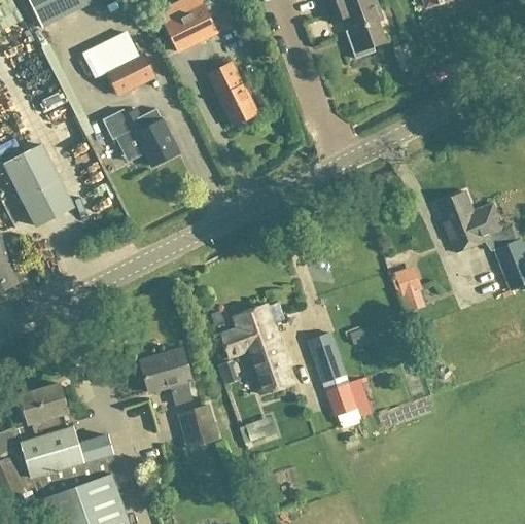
[(0,0),(0,31),(22,21),(10,0),(0,0)]
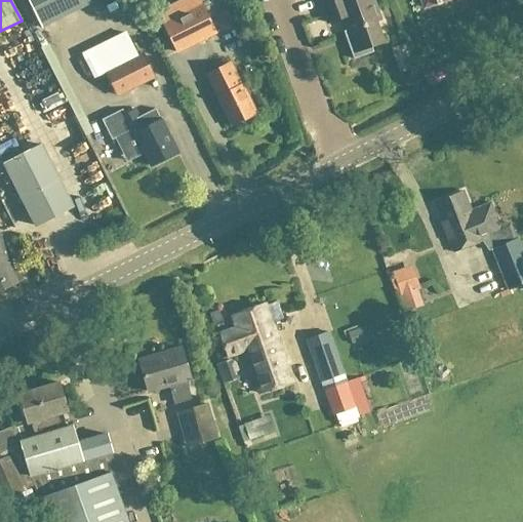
[(343,18),(347,32),(343,33),(353,59),(372,52),(370,47),(384,42),(376,23),(379,21),(371,0),(351,0),(348,1),(347,0),(319,0),(328,24),(343,18)]
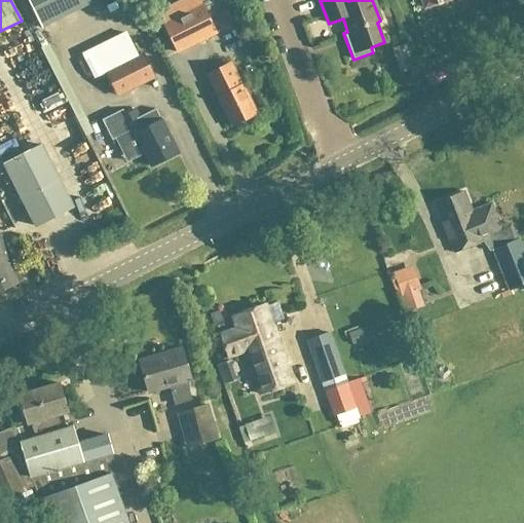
[(163,25),(178,51),(215,33),(200,5),(163,25)]
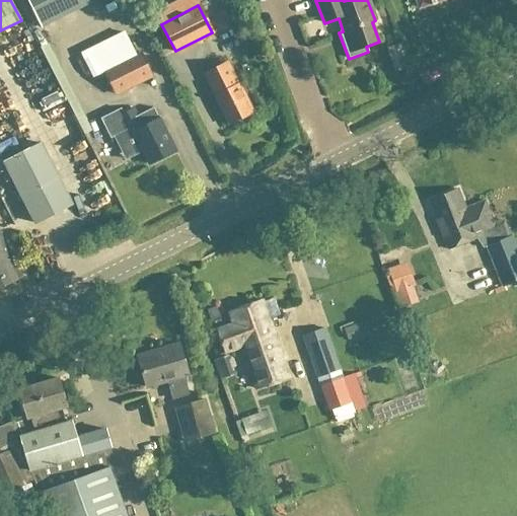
[(395,41),(379,45),(383,63),(399,59),(395,41)]
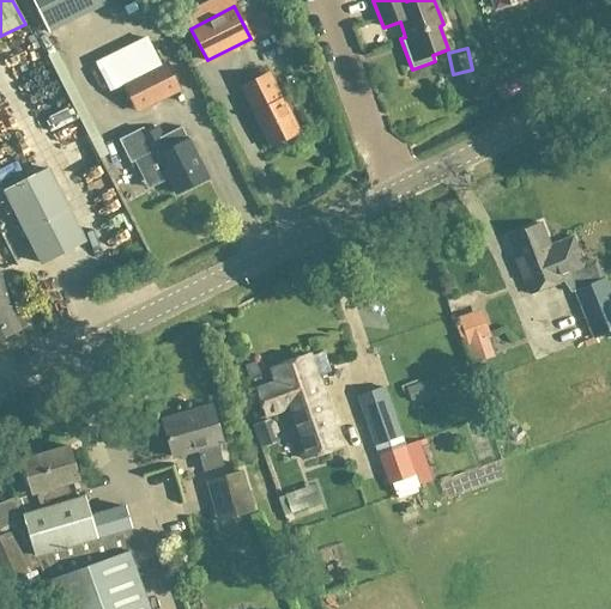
[(123,84),(137,113),(180,91),(165,62),(123,84)]
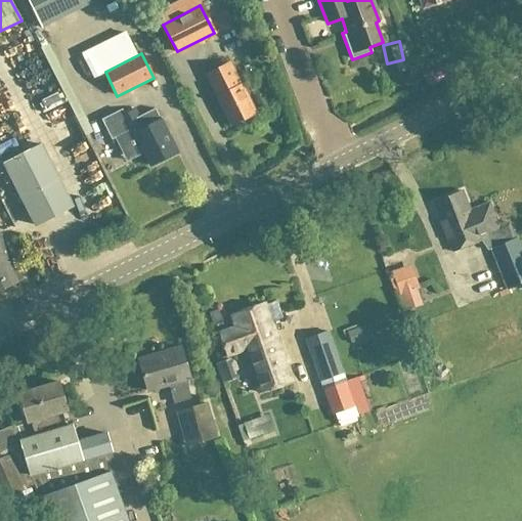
[(242,84),(231,62),(221,67),(207,75),(217,96),(216,97),(231,126),(257,114),(242,84)]
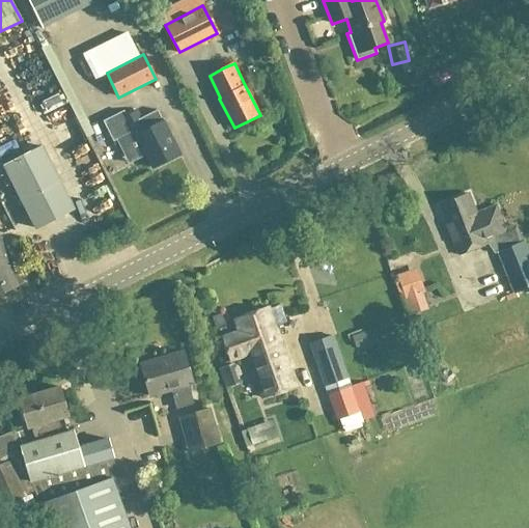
[(122,111),(103,120),(112,140),(116,138),(118,142),(131,136),(133,140),(137,138),(152,169),(179,156),(162,120),(160,122),(155,111),(144,116),(146,118),(141,121),(136,112),(126,117),(122,111)]
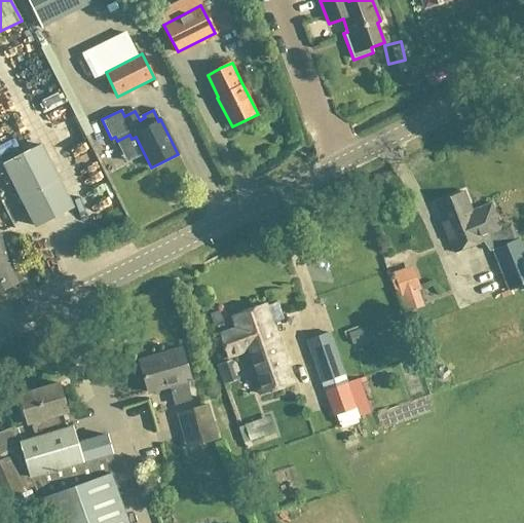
[(42,146),(4,165),(36,227),(74,208),(42,146)]
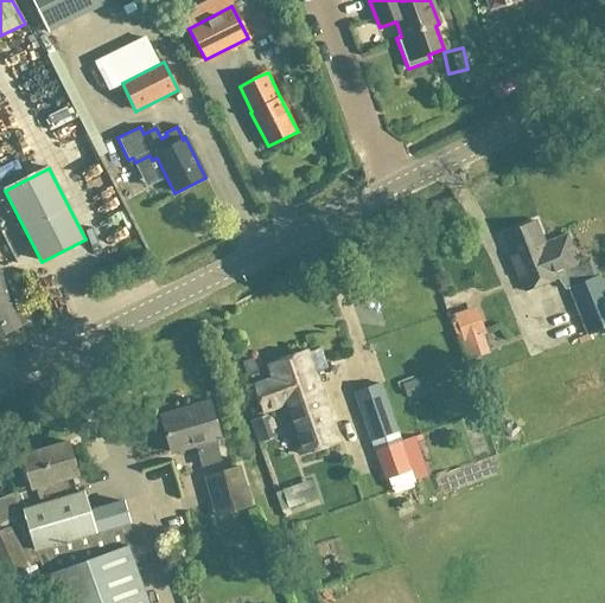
[(567,235),(546,243),(535,219),(502,233),(526,292),(559,277),(559,276),(581,267),(567,235)]
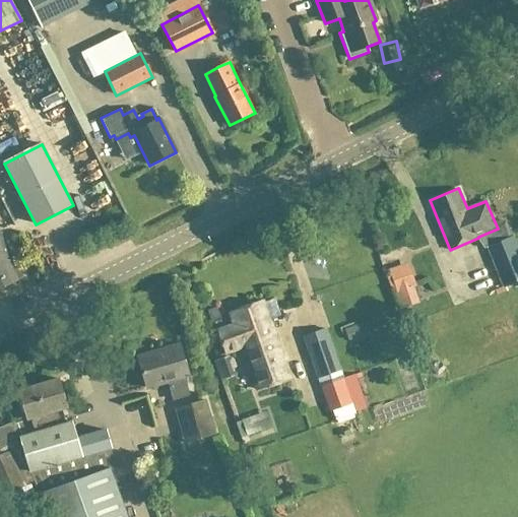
[(517,246),(514,237),(487,248),(503,287),(517,281),(517,246)]
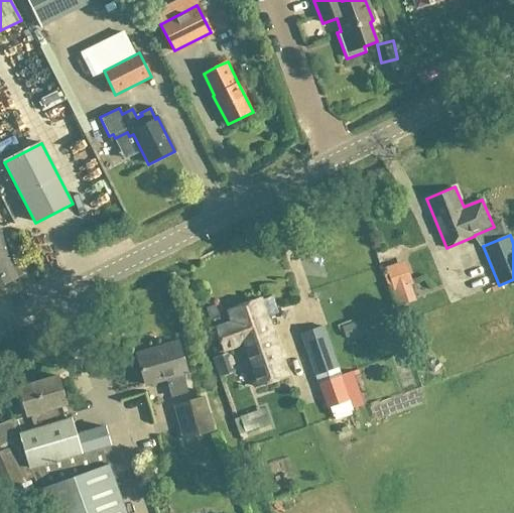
[(394,289),(411,283),(413,283),(404,259),(386,266),(388,272),(384,274),(388,285),(392,283),(394,289)]
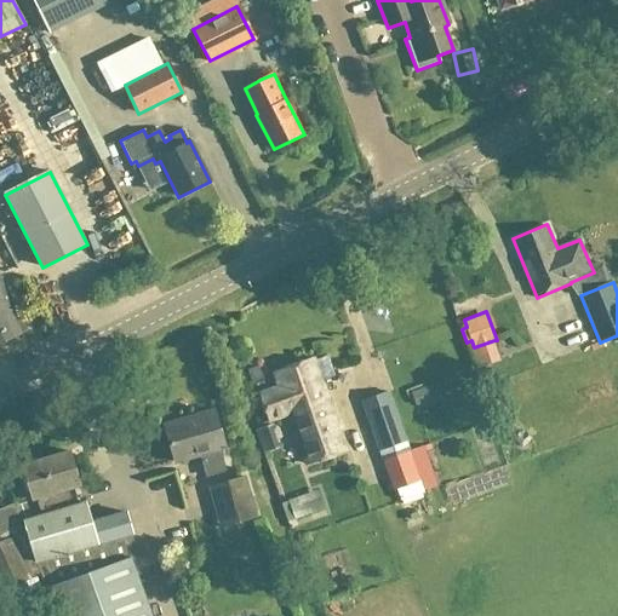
[(268,420),(327,398),(313,358),(275,372),(280,386),(259,393),(268,420)]
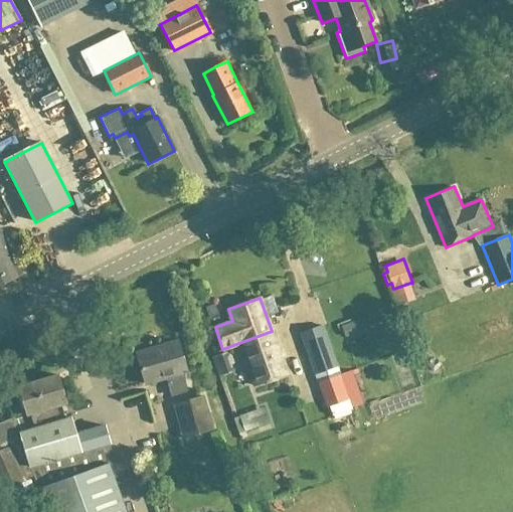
[(214,304),(206,307),(210,318),(218,314),(214,304)]
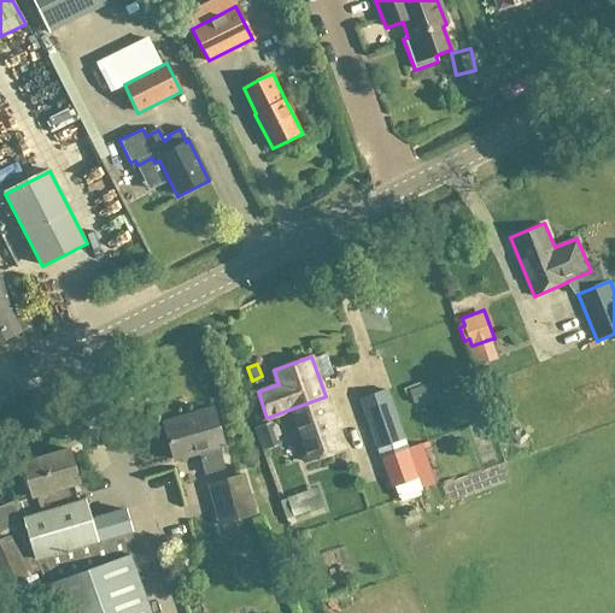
[(420,385),(425,399),(439,394),(434,381),(420,385)]
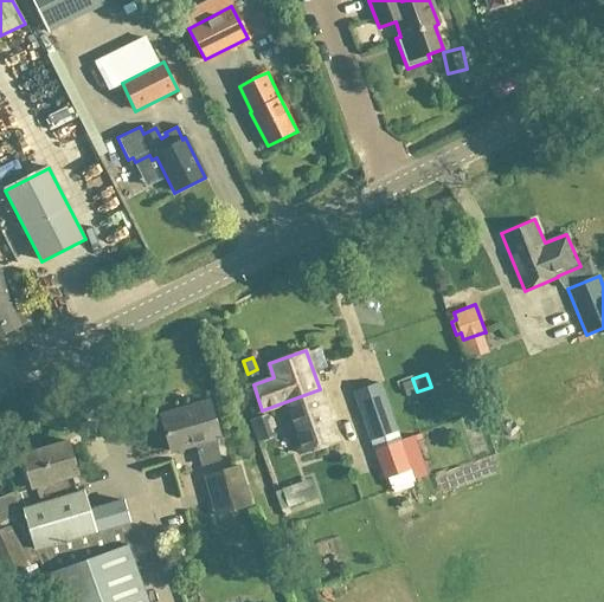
[(373,448),(399,440),(394,427),(379,383),(354,392),(368,437),(373,448)]
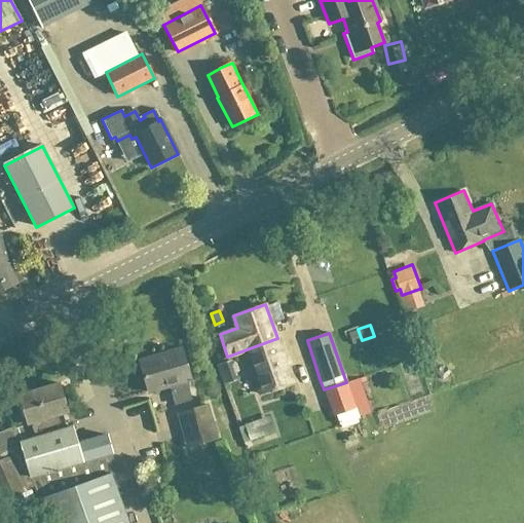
[(293,383),(277,338),(227,357),(228,358),(245,351),(260,394),(293,383)]
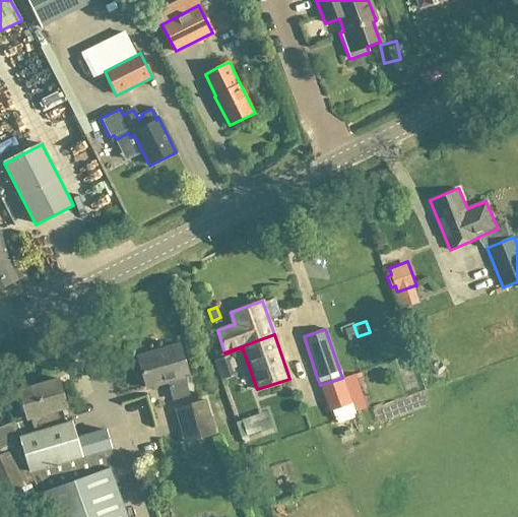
[(179,344),(137,357),(146,388),(168,382),(173,399),(189,394),(184,377),(188,376),(179,344)]
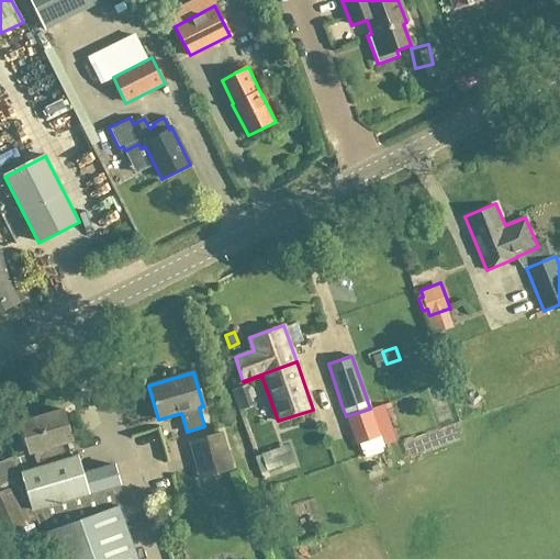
[(346,416),(356,445),(380,436),(372,414),(392,407),(390,401),(370,409),(346,416)]
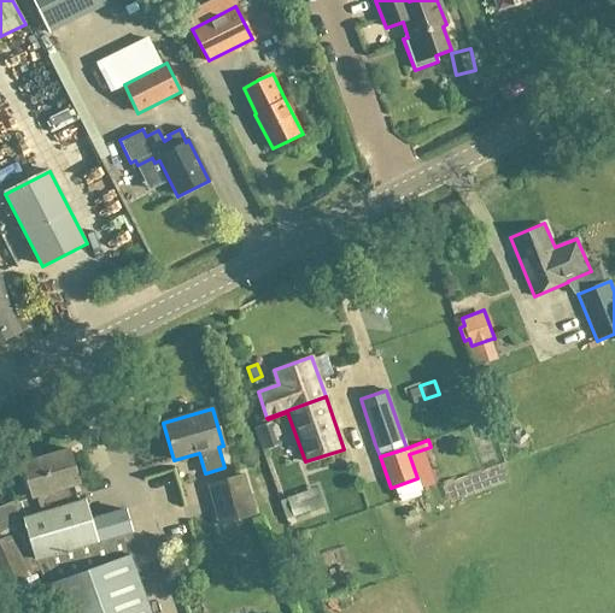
[(69,451),(22,465),(33,499),(37,497),(42,512),(76,501),(72,487),(80,484),(69,451)]
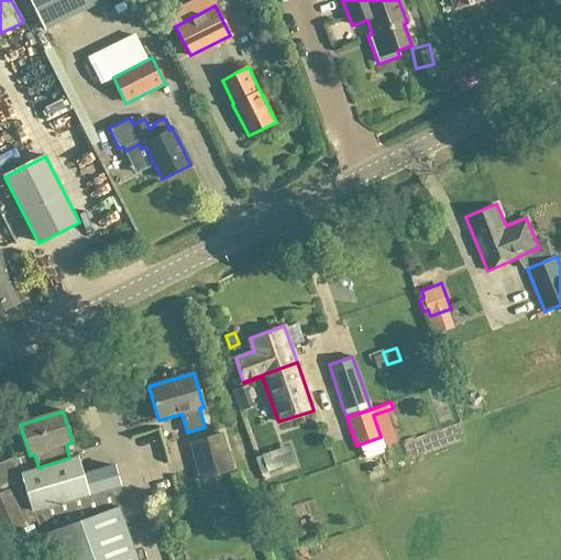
[(221,434),(190,442),(201,479),(232,470),(221,434)]
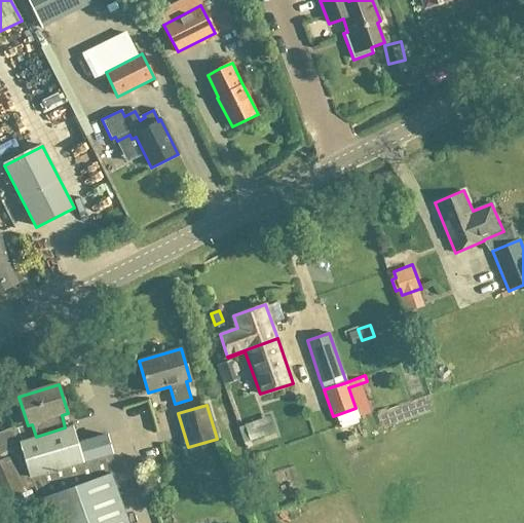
[(250,441),(275,433),(269,415),(244,424),(250,441)]
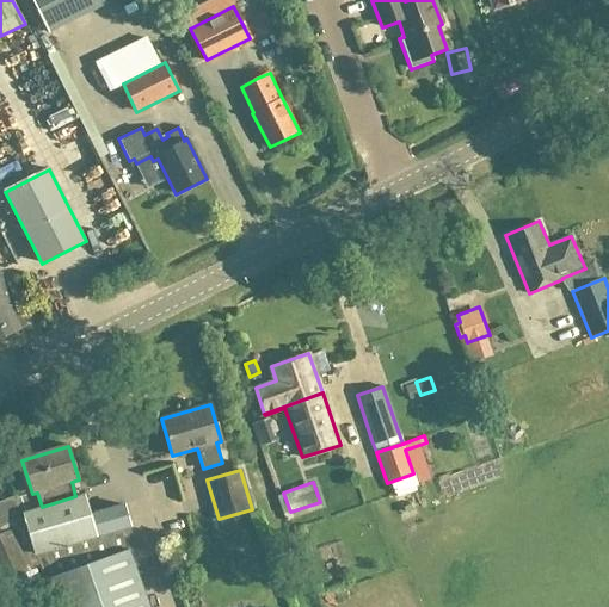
[(85,513),(91,537),(123,528),(117,505),(85,513)]
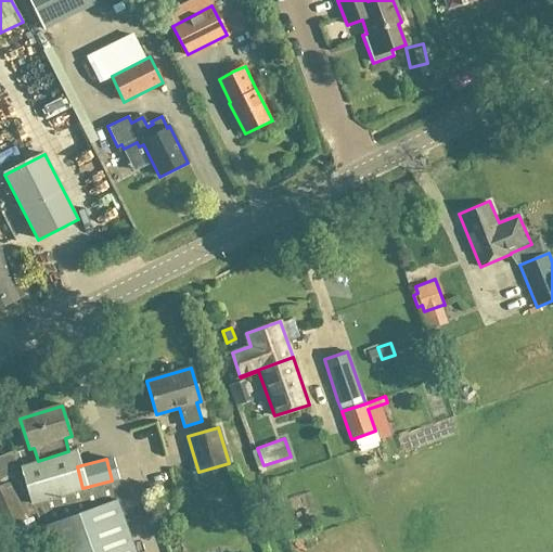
[(35,462),(23,466),(26,477),(27,483),(41,478),(35,462)]
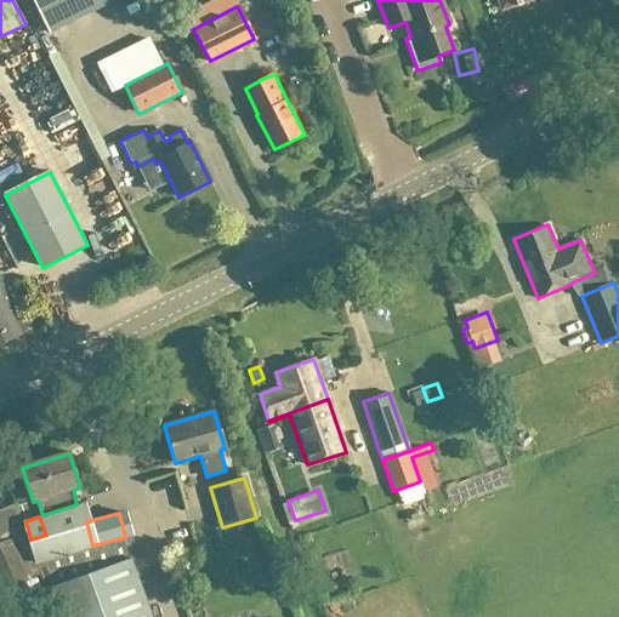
[(35,563),(27,535),(0,543),(0,588),(34,577),(28,565),(35,563)]
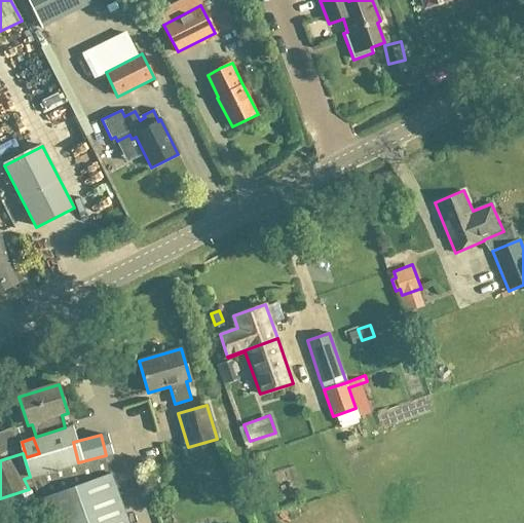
[(129,522),(113,472),(43,497),(50,522),(129,522)]
